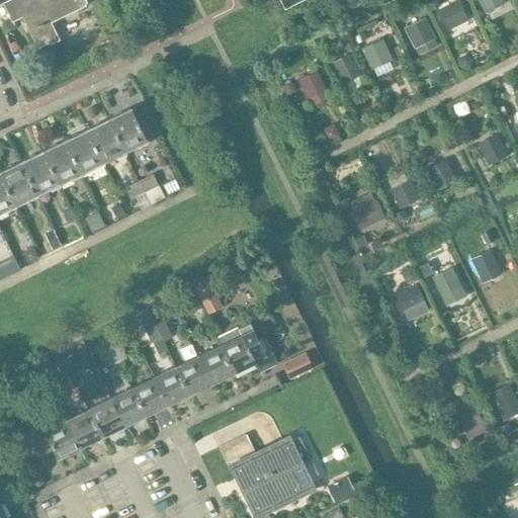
[(6,0),(1,3),(7,14),(6,15),(7,17),(20,10),(37,46),(35,47),(36,49),(57,38),(50,22),(76,9),(76,10),(85,5),(82,0),(6,0)]
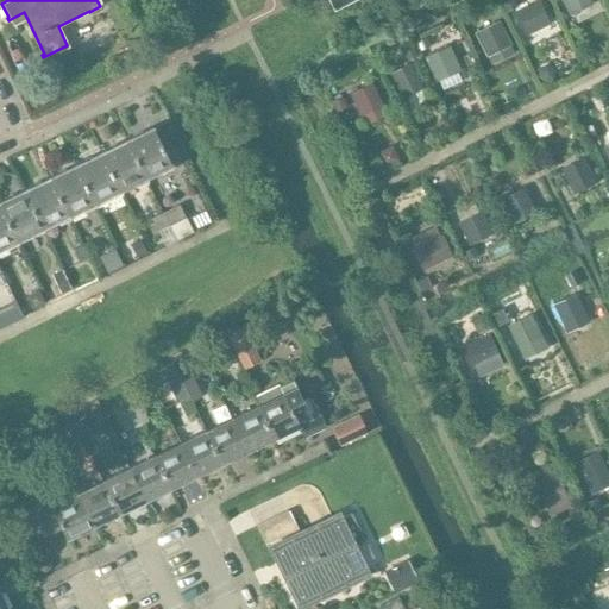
[(527,36),(550,24),(538,0),(515,12),(527,36)]
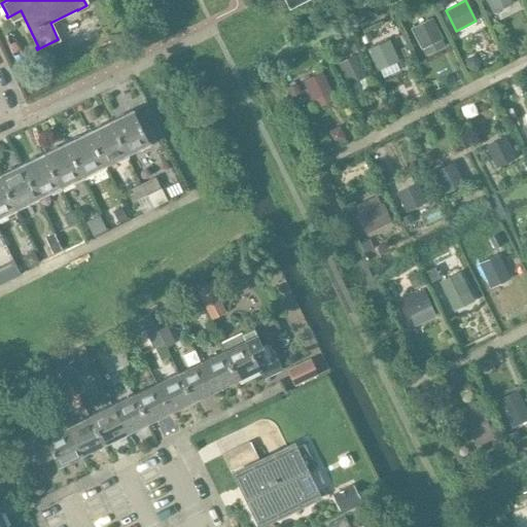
[(510,0),(483,0),(490,14),(513,4),(510,0)]
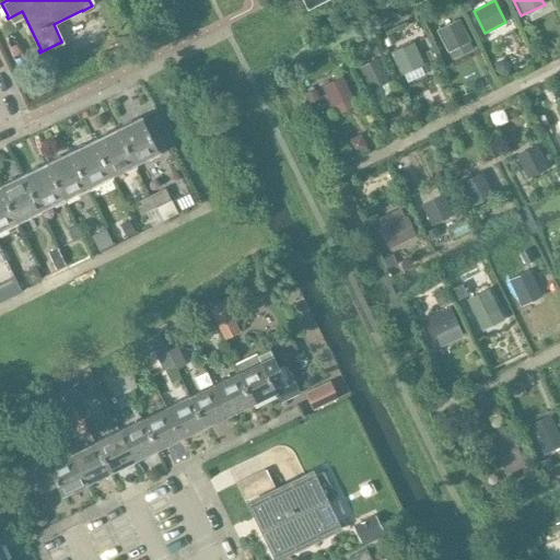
[(439,32),(451,55),(471,45),(459,21),(439,32)]
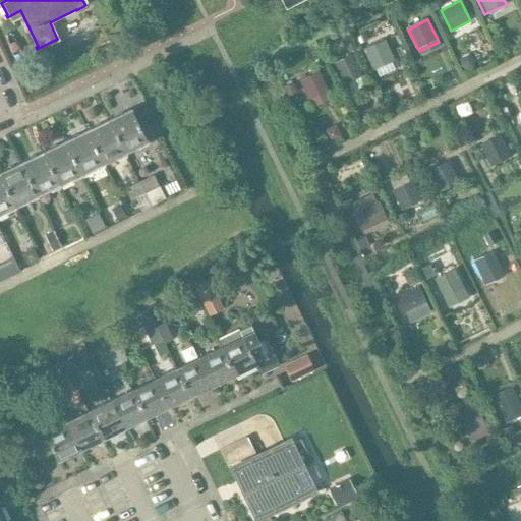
[(394,61),(385,39),(362,49),(371,70),(394,61)]
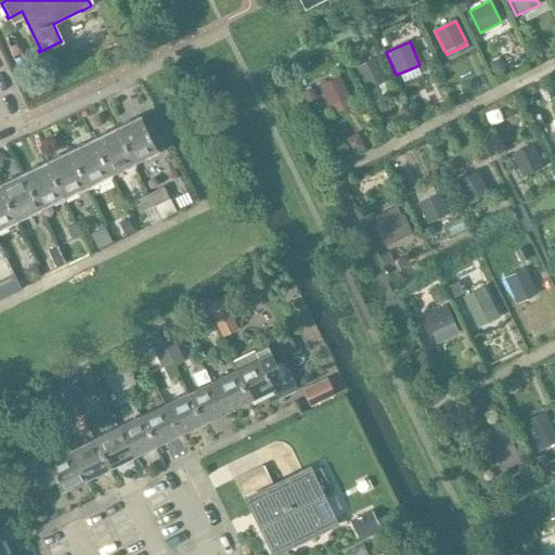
[(385,79),(375,61),(357,69),(368,89),(385,79)]
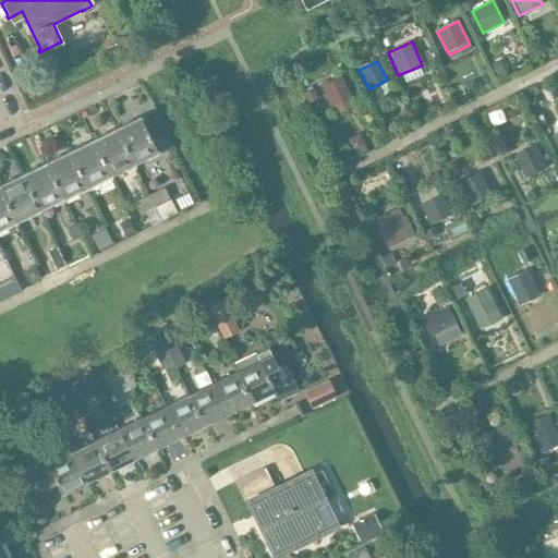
[(351,97),(341,76),(319,86),(330,107),(351,97)]
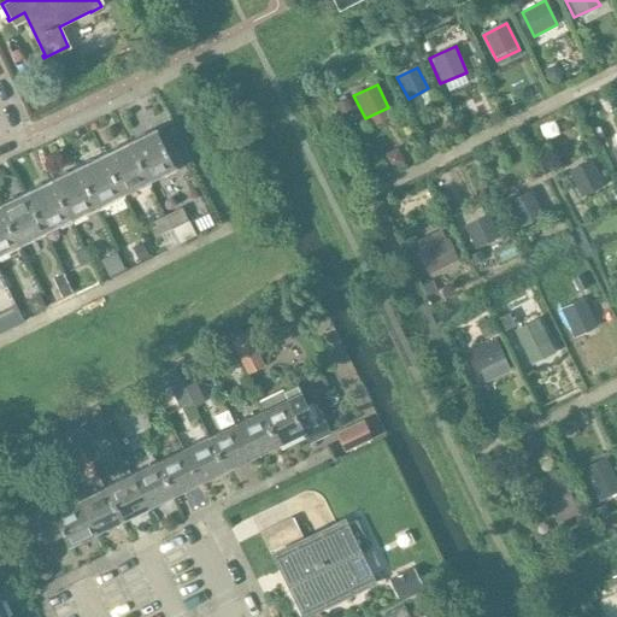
[(154,129),(128,142),(127,142),(146,181),(174,168),(154,129)]
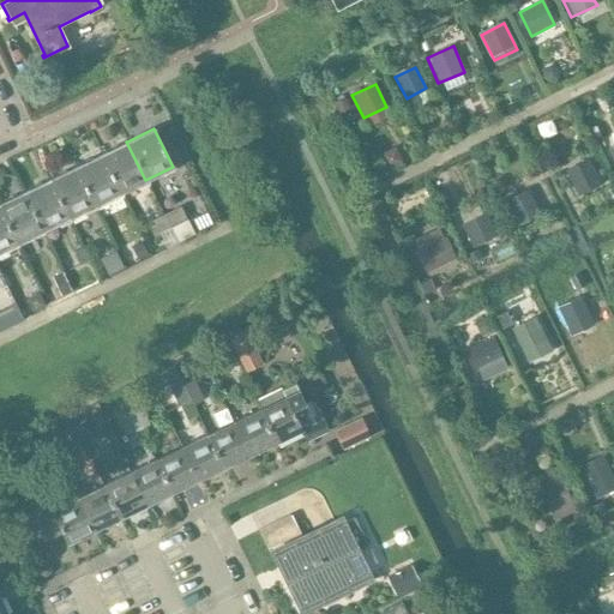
[(126,142),(102,154),(101,155),(119,193),(145,180),(126,142)]
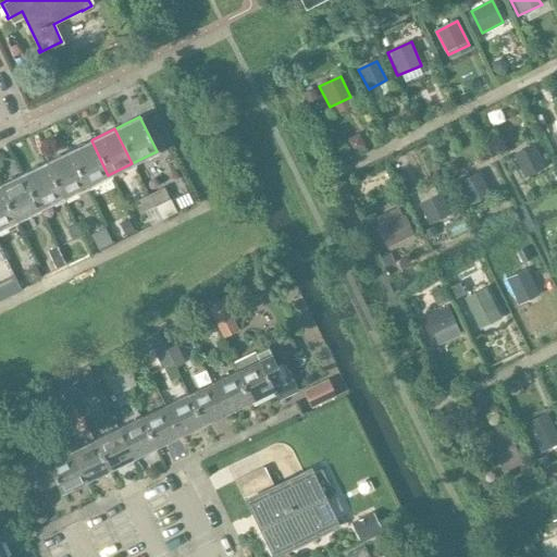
[(91,140),(69,150),(86,186),(108,175),(91,140)]
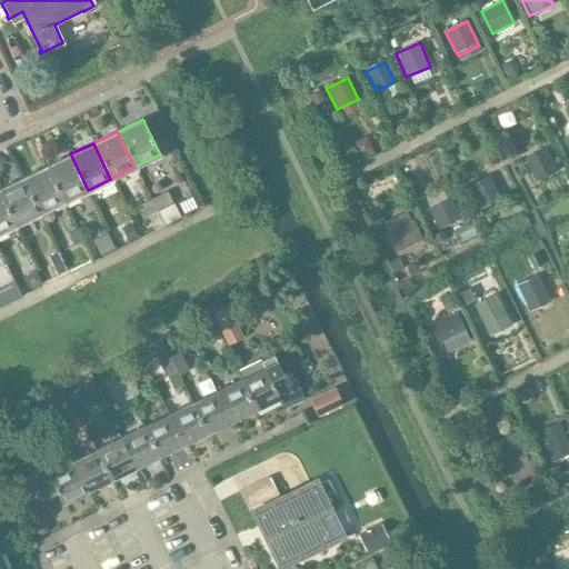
[(557,170),(545,147),(523,158),(535,181),(557,170)]
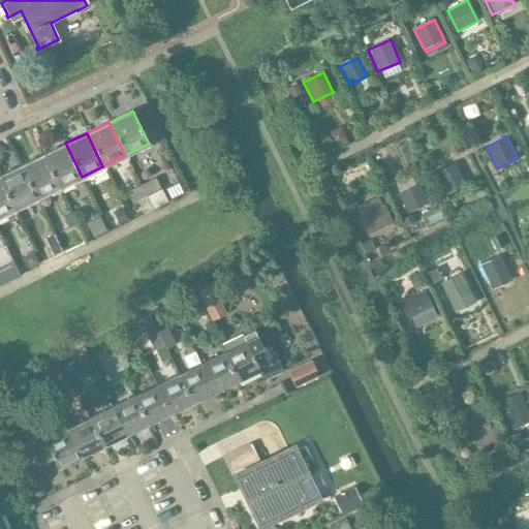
[(65,143),(43,154),(42,154),(59,188),(82,177),(65,143)]
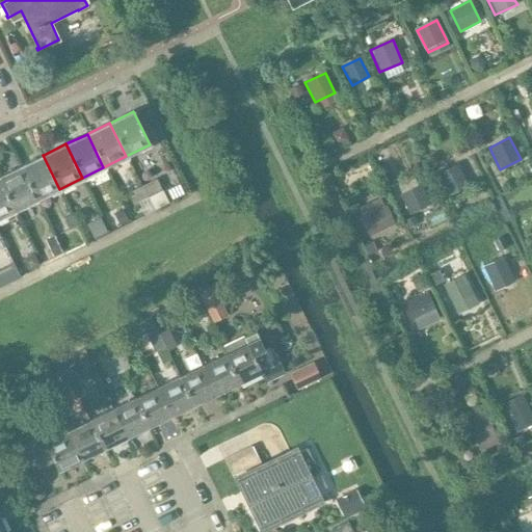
[(43,155),(21,166),(37,200),(59,189),(43,155)]
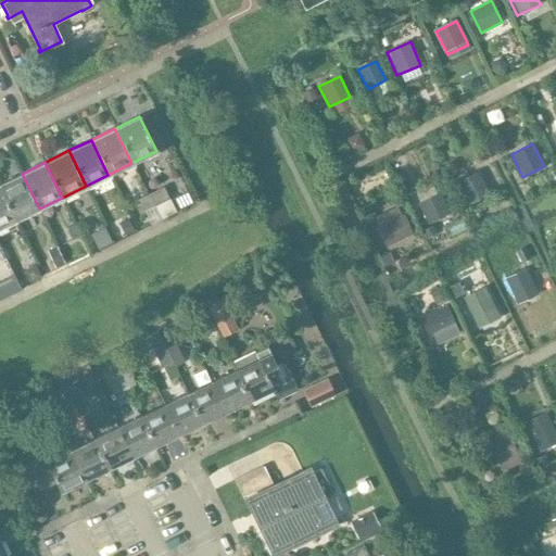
[(489,194),(478,171),(456,181),(467,205),(489,194)]
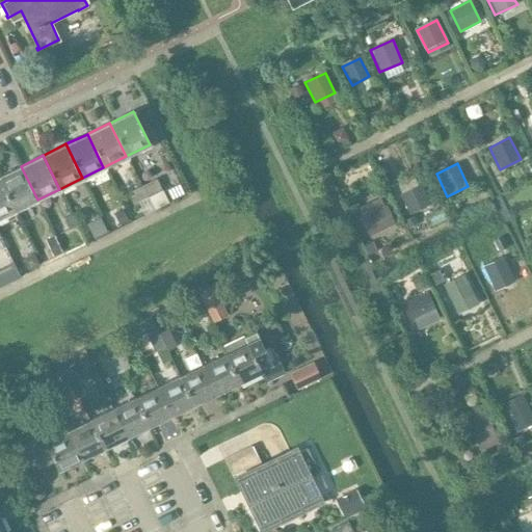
[(21,166),(0,176),(0,181),(15,211),(37,200),(21,166)]
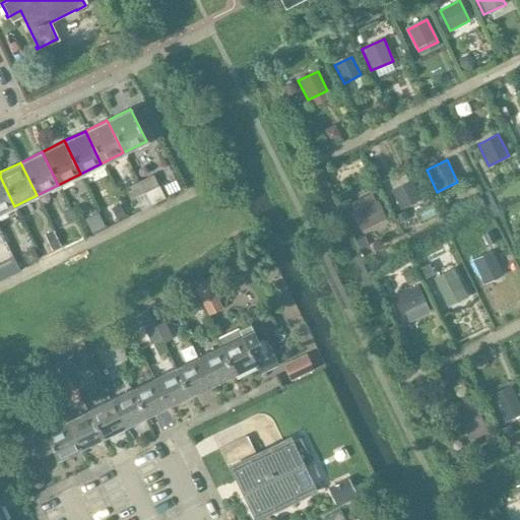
[(156,188),(157,187),(158,187),(153,176),(137,183),(143,194),(144,194),(149,206),(161,200),(156,188)]
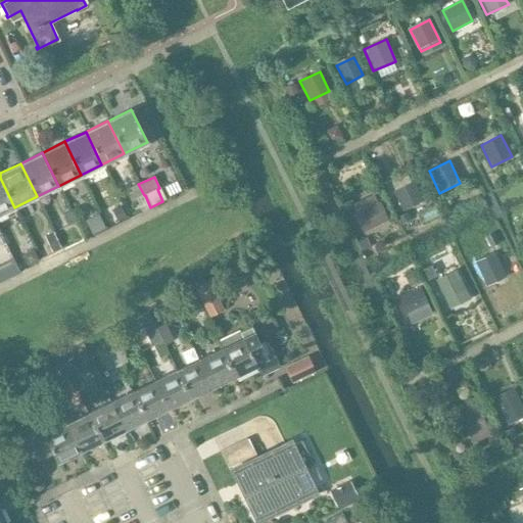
[(0,178),(0,214),(14,207),(0,178)]
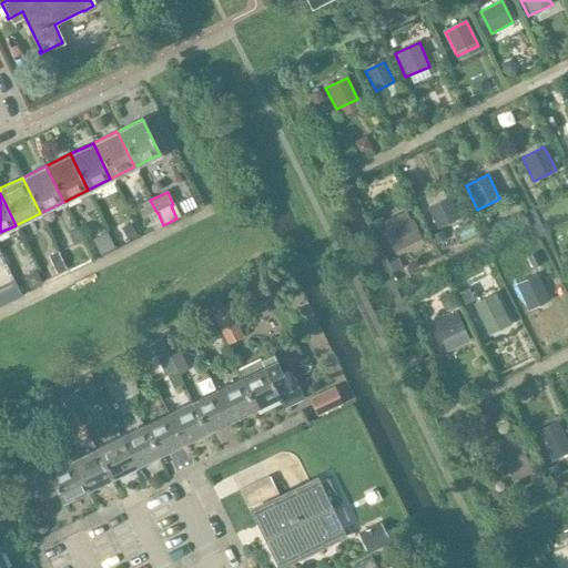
[(156,212),(150,200),(141,204),(148,216),(156,212)]
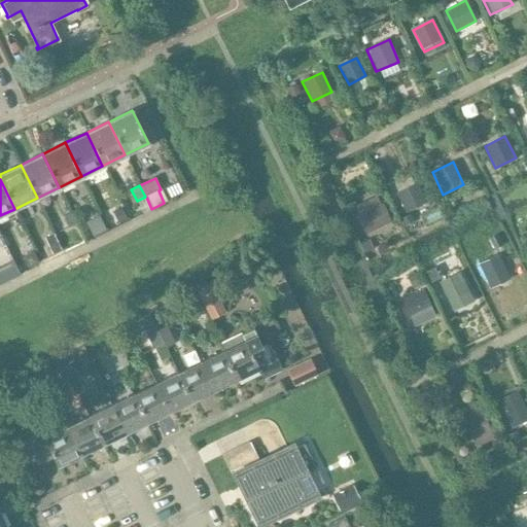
[(424,202),(416,185),(396,195),(405,211),(424,202)]
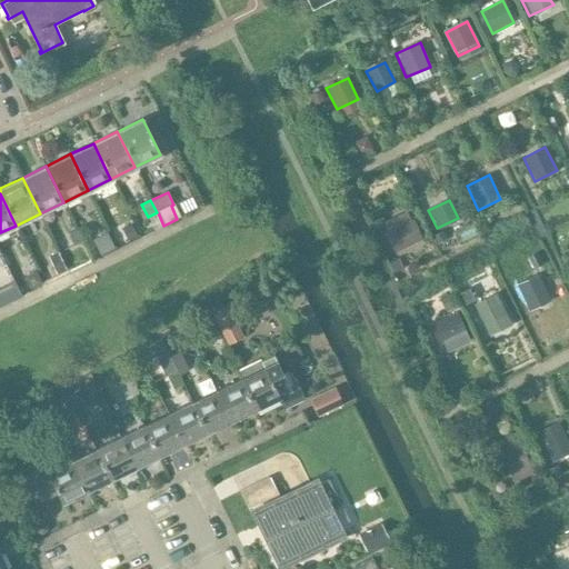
[(422,239),(412,220),(386,232),(395,252),(422,239)]
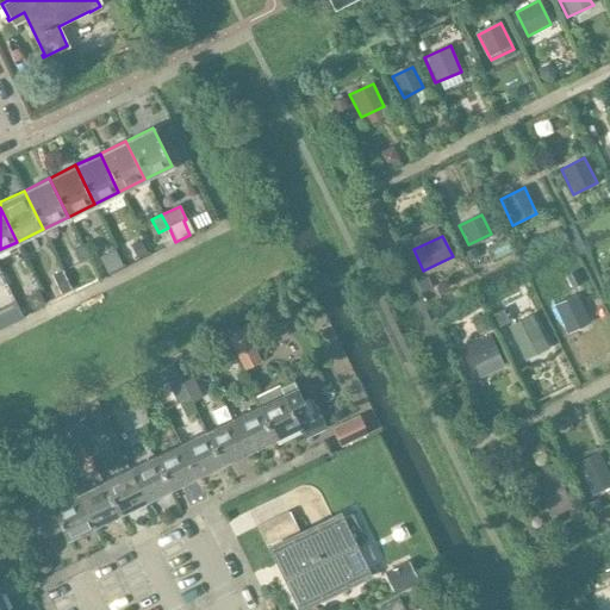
[(139,260),(149,255),(142,242),(134,247),(139,260)]
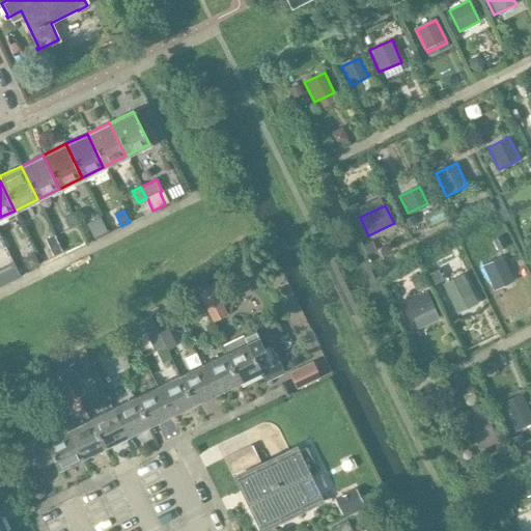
[(64,218),(70,229),(78,225),(72,214),(64,218)]
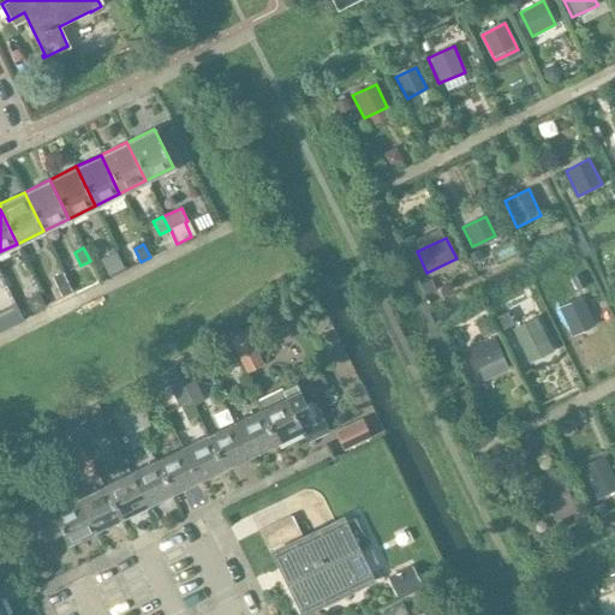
[(61,294),(70,291),(63,276),(54,280),(61,294)]
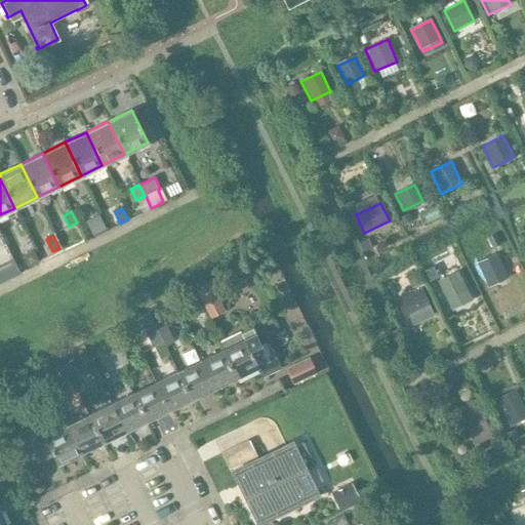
[(362,254),(371,249),(367,240),(358,245),(362,254)]
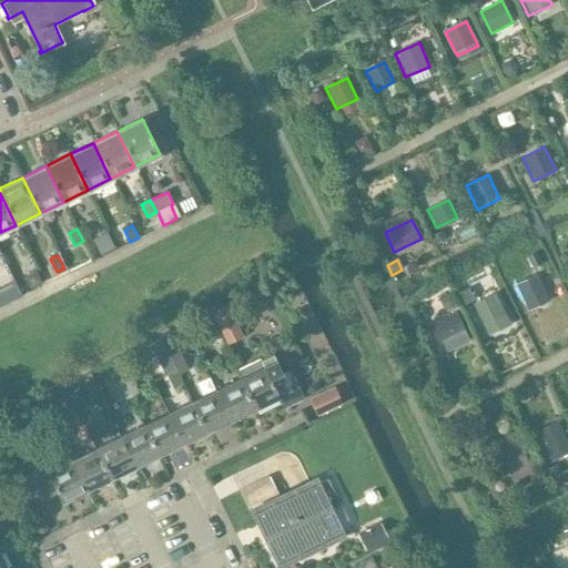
[(0,285),(0,286),(12,280),(7,267),(0,271),(0,285)]
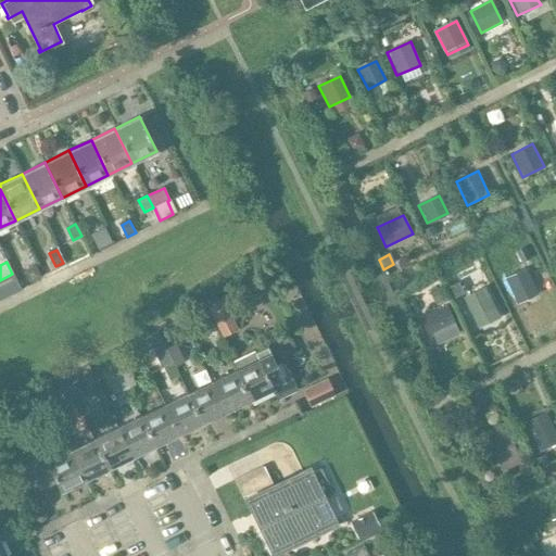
[(525,269),(506,278),(515,297),(533,288),(525,269)]
